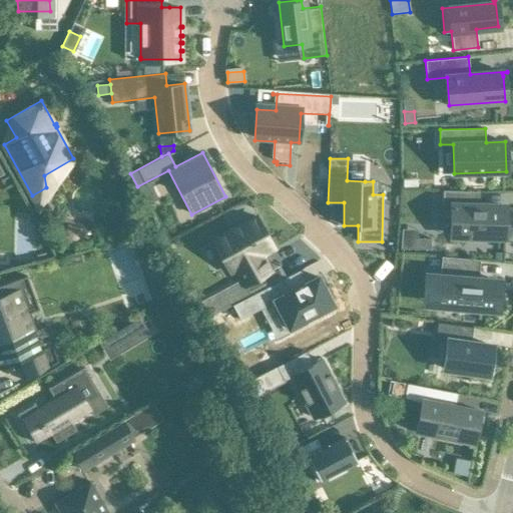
[(443,190),(443,206),(452,206),(452,234),(470,235),(469,239),(486,239),(487,235),(504,236),(504,206),(479,205),(479,191),(443,190)]
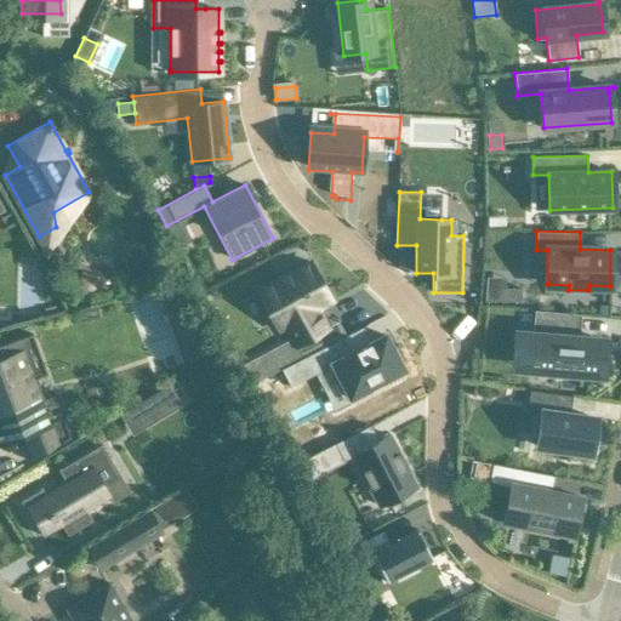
[(311,262),(257,291),(279,329),(285,325),(303,358),(335,341),(328,328),(317,308),(332,300),(311,262)]
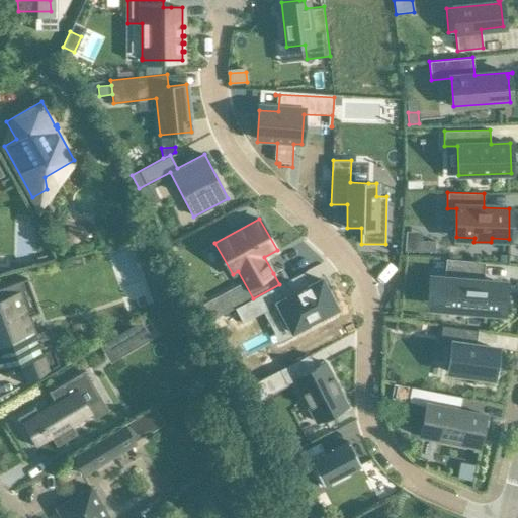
[(405,240),(405,251),(435,251),(435,240),(422,240),(405,240)]
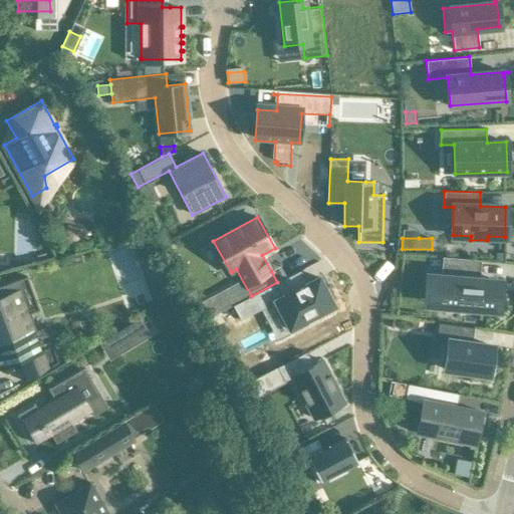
[(442,256),(438,304),(463,306),(463,310),(478,311),(479,307),(497,309),(499,290),(500,281),(497,281),(479,280),(481,260),(442,256)]
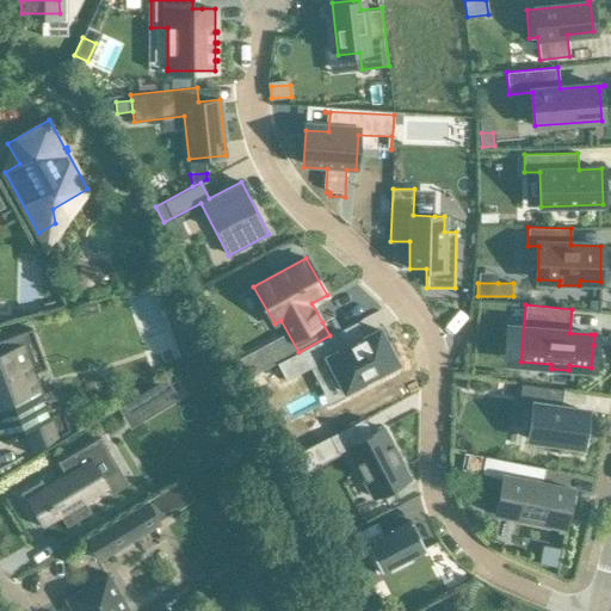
[(196,326),(177,333),(185,356),(204,350),(196,326)]
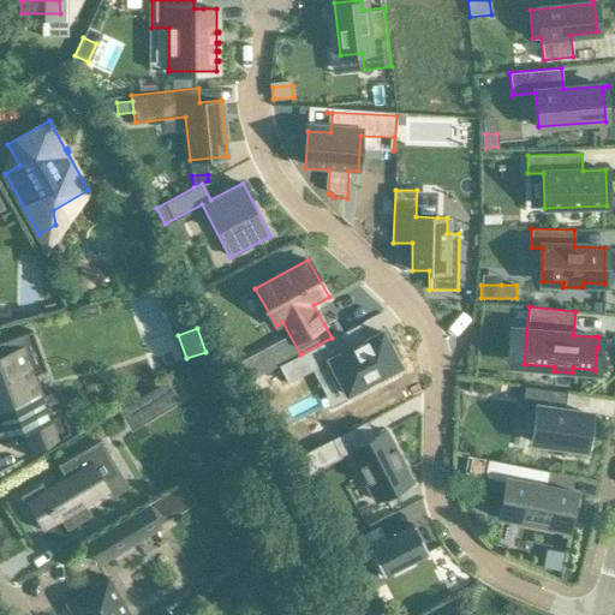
[(0,428),(1,428),(4,431),(6,430),(5,427),(18,422),(21,431),(30,457),(33,455),(33,454),(58,439),(58,440),(60,439),(60,437),(61,437),(61,439),(63,437),(61,435),(69,430),(69,434),(70,433),(63,413),(52,417),(49,410),(36,415),(23,380),(36,374),(46,370),(35,340),(31,330),(0,341),(0,428)]
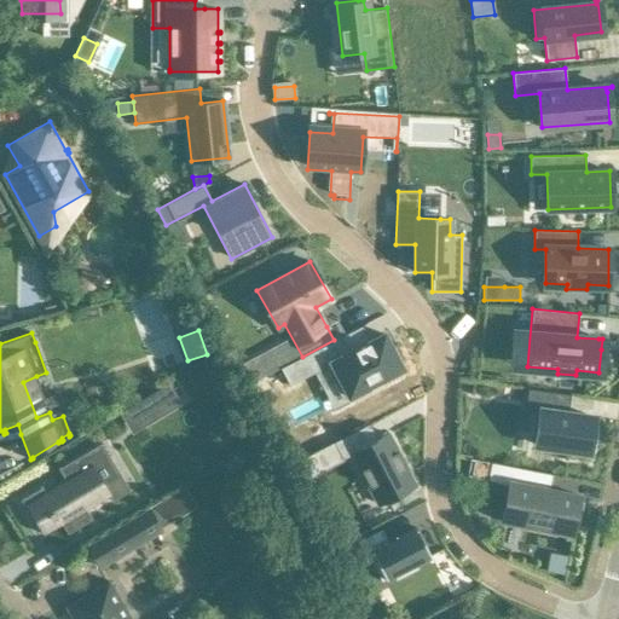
[(302,357),(281,368),(289,385),(331,363),(351,400),(370,391),(368,386),(401,368),(399,363),(403,362),(397,350),(393,351),(391,346),(382,351),(375,339),(342,356),(334,340),(302,357)]
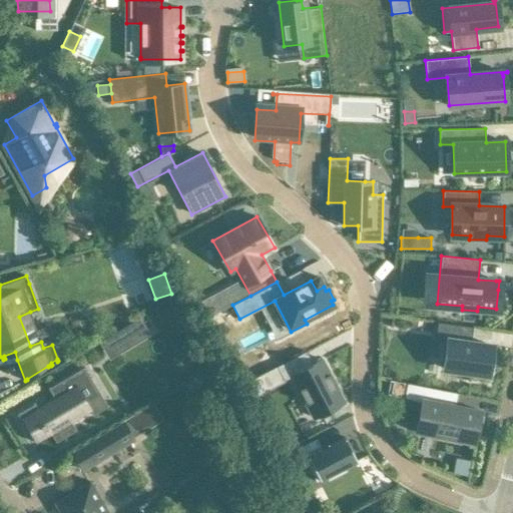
[(139,318),(115,332),(123,345),(147,331),(139,318)]
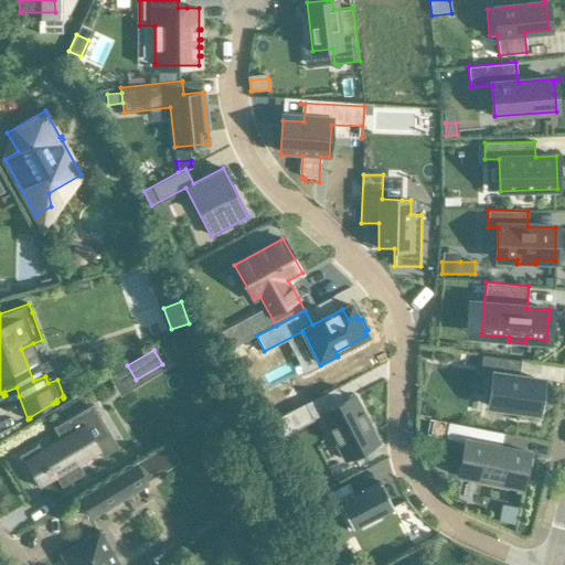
[(481,354),(479,373),(493,375),(489,406),(514,409),(513,413),(536,416),(541,380),(518,376),(520,360),(481,354)]
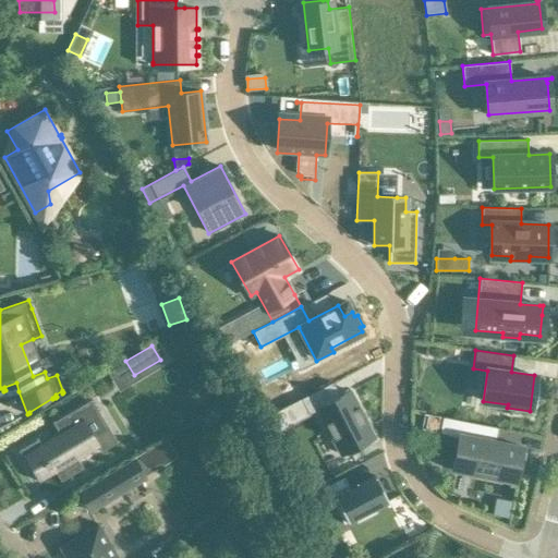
[(314,391),(301,398),(308,413),(317,409),(341,453),(374,437),(350,390),(340,396),(332,381),(314,391)]
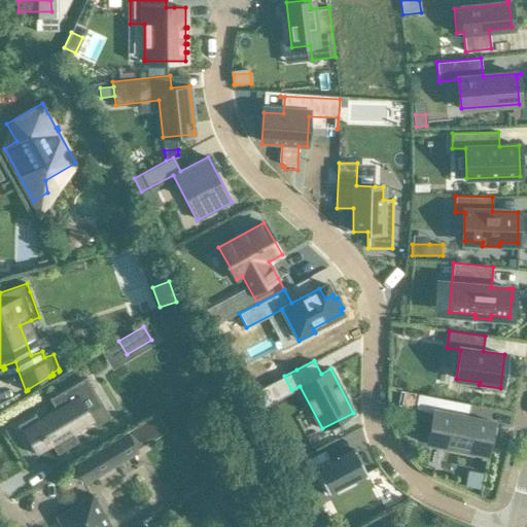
[(35,414),(20,424),(36,455),(51,446),(58,454),(77,442),(72,432),(93,419),(90,414),(101,407),(84,378),(49,398),(57,409),(39,420),(35,414)]
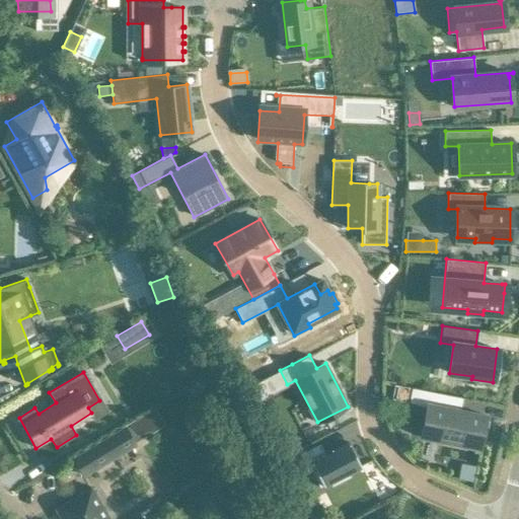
[(249,386),(257,401),(270,395),(262,380),(249,386)]
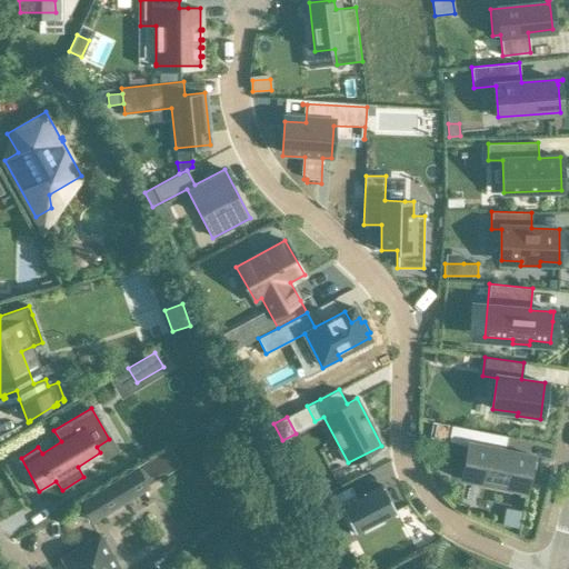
[(432,421),(429,436),(470,443),(463,480),(466,480),(466,478),(482,481),(482,483),(483,485),(485,481),(521,489),(525,489),(528,469),(529,469),(532,455),(520,452),(520,453),(505,450),(508,436),(432,421)]
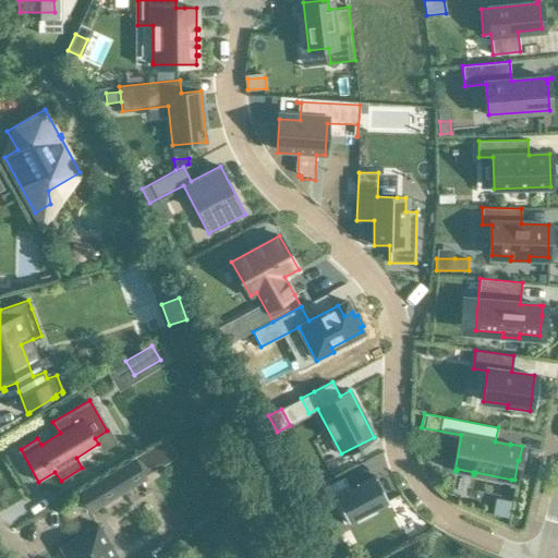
[(135,458),(105,476),(117,496),(147,477),(135,458)]
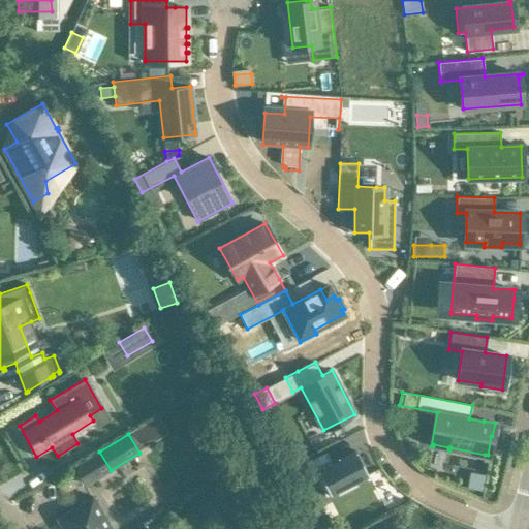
[(325,452),(304,463),(310,475),(314,473),(325,496),(337,490),(339,494),(356,485),(354,481),(368,474),(355,450),(332,463),(325,452)]
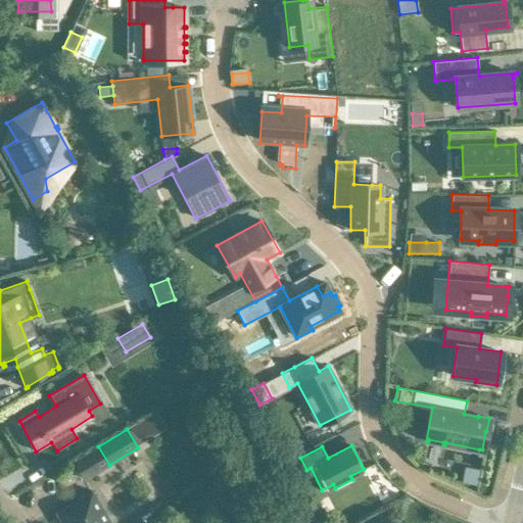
[(462,482),(477,485),(480,470),(465,468),(462,482)]
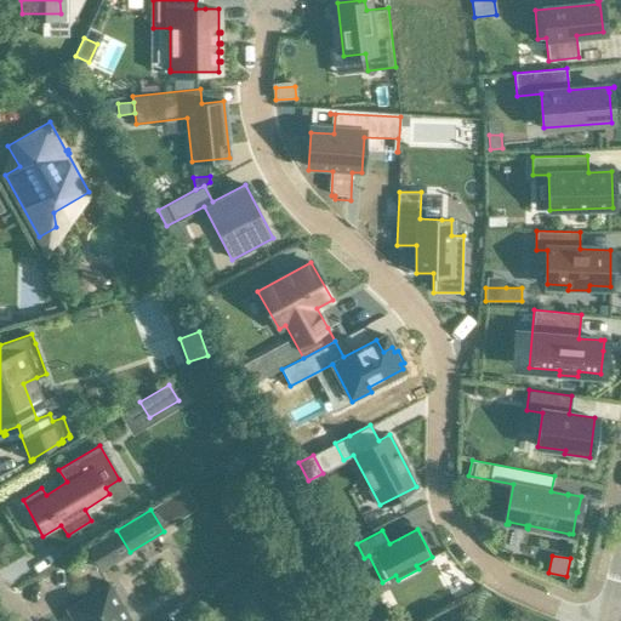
[(132,620),(109,581),(66,608),(74,620),(132,620)]
